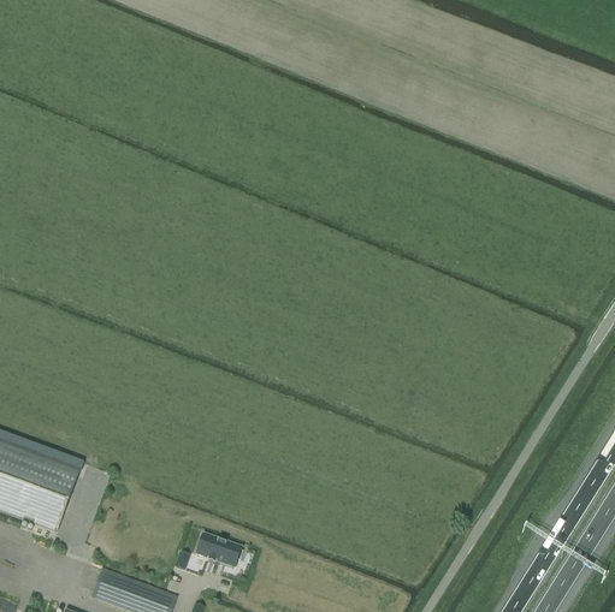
[(0,507),(58,529),(78,474),(84,461),(0,428),(0,507)]
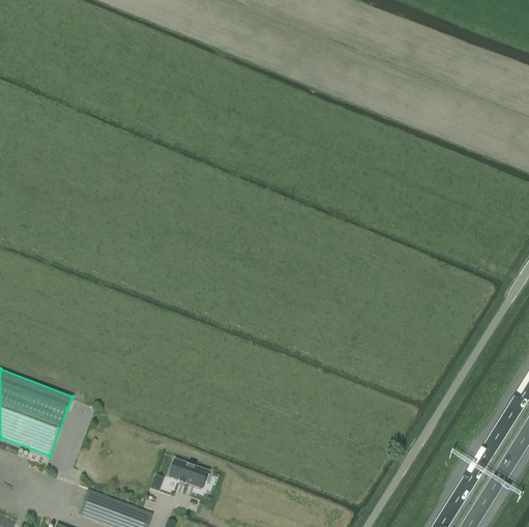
[(176,458),(170,475),(180,479),(182,480),(184,481),(186,481),(203,487),(205,479),(207,480),(209,473),(208,473),(209,469),(176,458)]
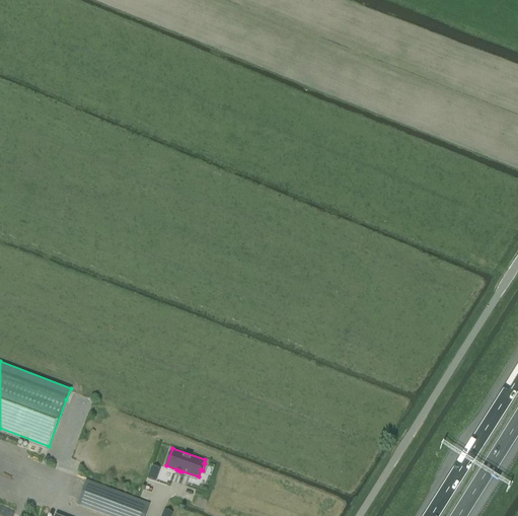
[(156,478),(160,466),(153,464),(148,476),(156,478)]
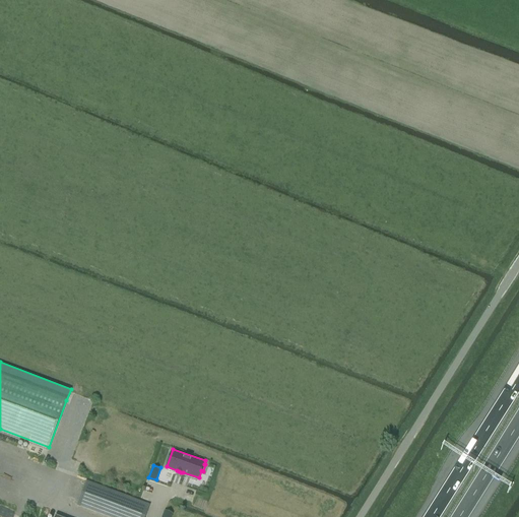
[(115,516),(145,516),(150,503),(86,479),(77,503),(115,516)]
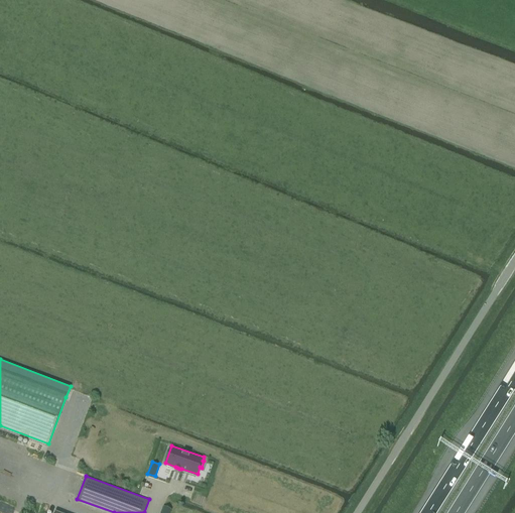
[(14,495),(14,485),(5,484),(5,495),(14,495)]
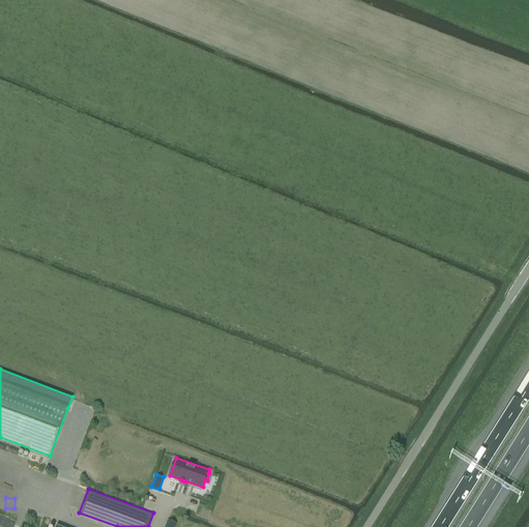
[(174,526),(177,521),(169,518),(165,526),(174,526)]
